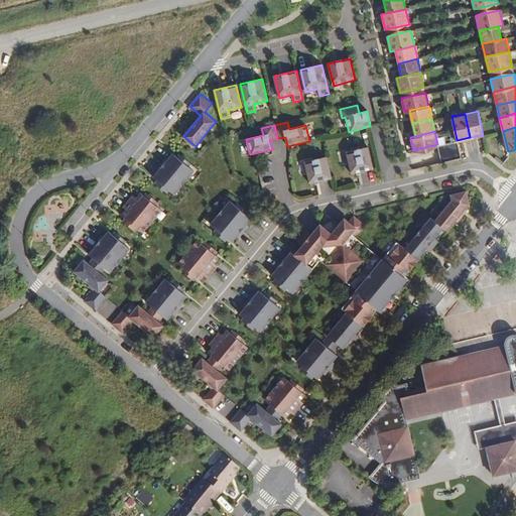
[(440,145),(442,160),(461,157),(458,142),(440,145)]
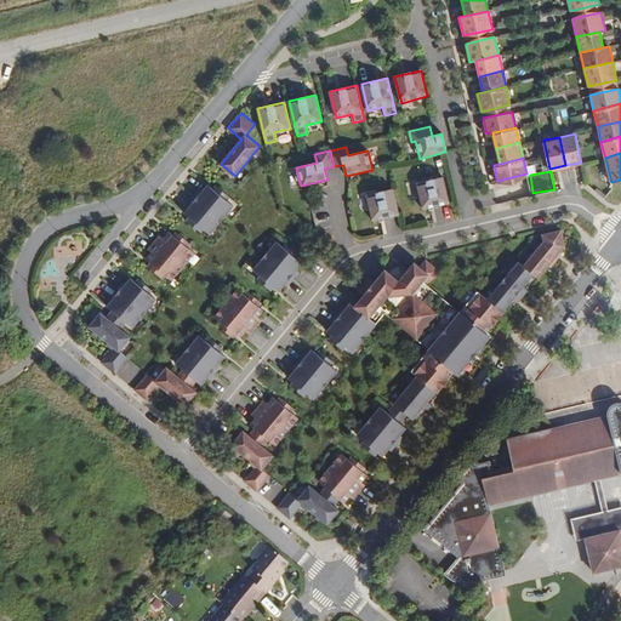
[(444,180),(417,186),(423,212),(450,206),(444,180)]
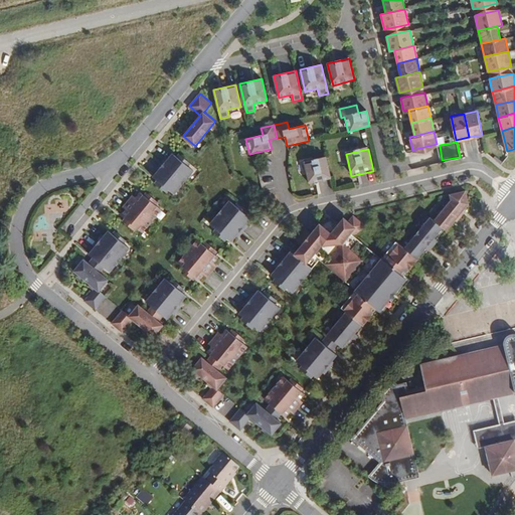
[(174,194),(193,170),(188,166),(175,156),(172,153),(166,161),(164,159),(156,169),(158,171),(153,176),(156,179),(169,189),(174,194)]
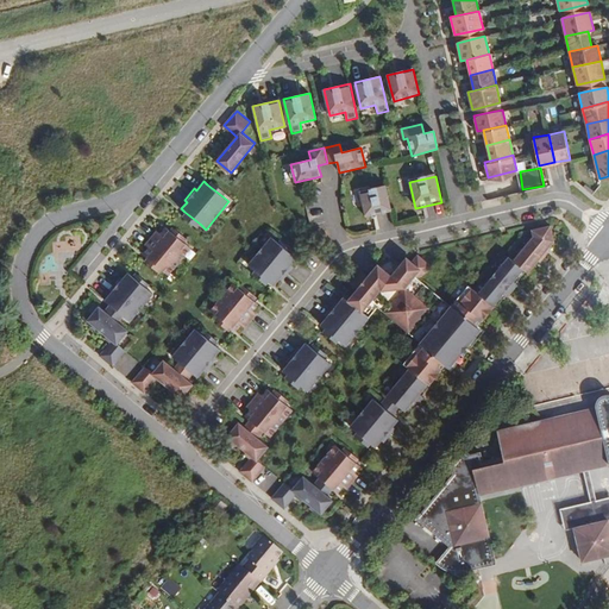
[(207,184),(223,196),(225,193),(211,181),(207,184)]
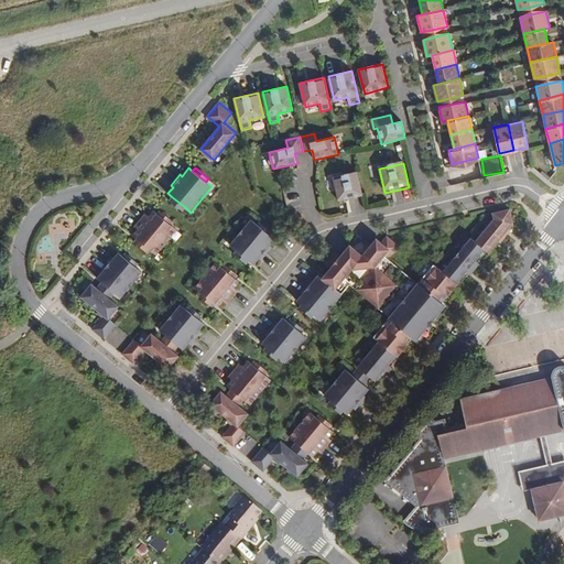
[(364,198),(358,174),(334,180),(339,204),(364,198)]
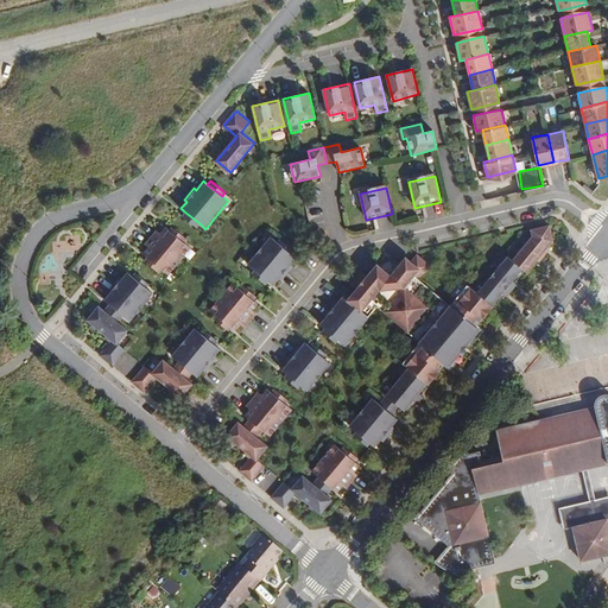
[(200,223),(184,211),(182,215),(197,227),(200,223)]
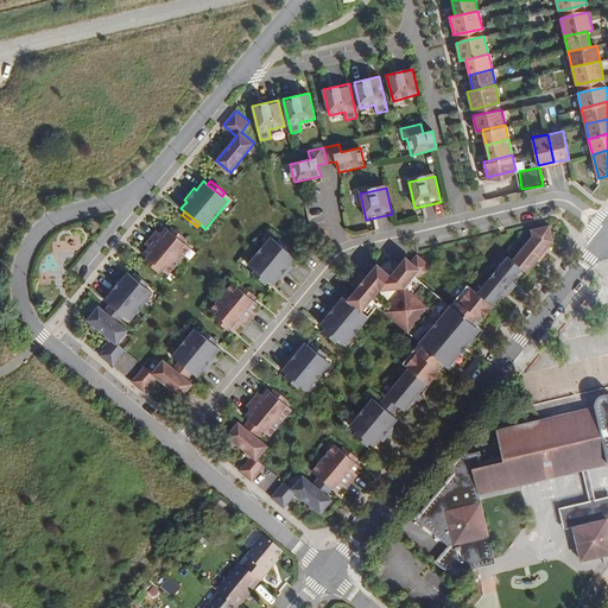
[(527,272),(553,241),(550,226),(532,229),(533,236),(513,260),(510,258),(479,293),(493,305),(505,290),(511,284),(523,268),(527,272)]
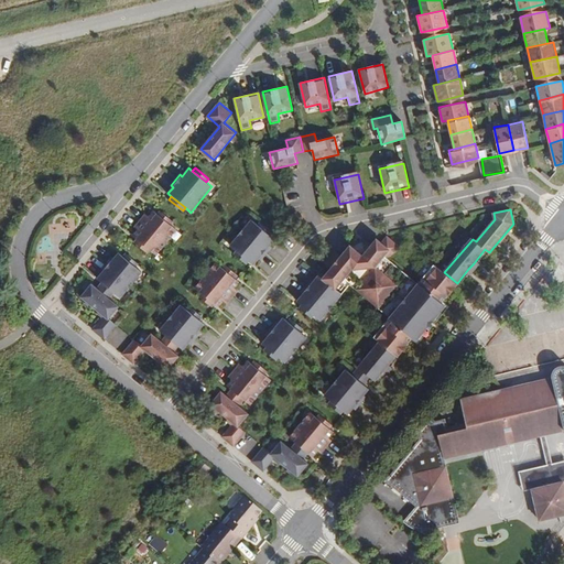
[(156,255),(176,229),(171,225),(156,214),(153,210),(149,217),(145,214),(134,227),(138,229),(133,236),(137,238),(151,250),(156,255)]
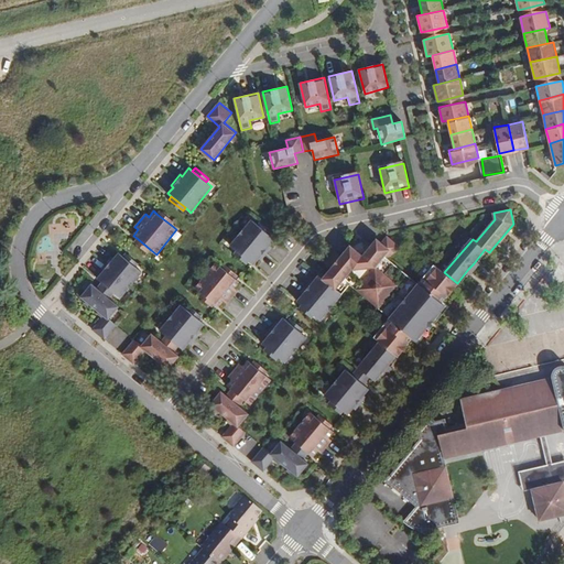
[(160,210),(156,214),(171,225),(174,221),(160,210)]
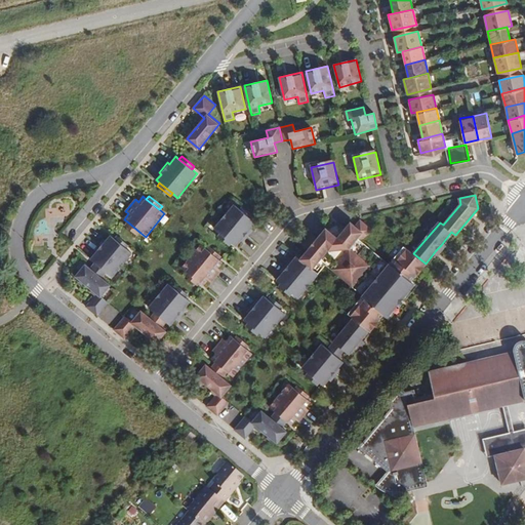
[(234,204),(214,228),(219,232),(233,243),(236,245),(243,238),(245,239),(253,230),(250,228),(255,221),(252,219),(239,208),(234,204)]
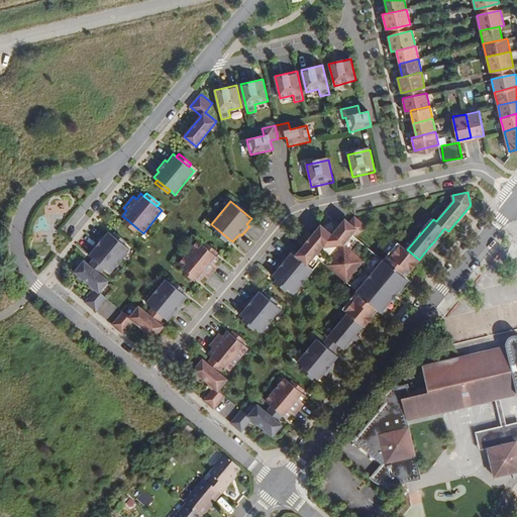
[(235,205),(248,216),(251,213),(238,202),(235,205)]
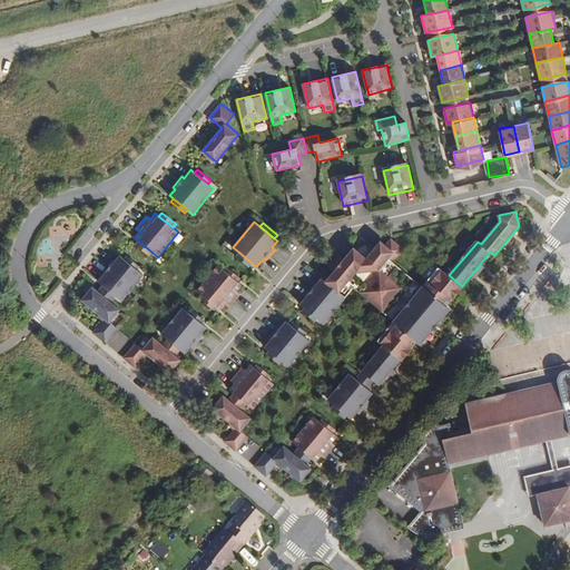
[(331,285),(345,297),(354,287),(394,321),(423,286),(395,263),(405,251),(392,239),(387,246),(383,243),(374,253),(371,251),(372,249),(369,246),(365,246),(359,252),(356,249),(346,261),(341,255),(328,265),(335,271),(334,272),(340,275),(331,285)]
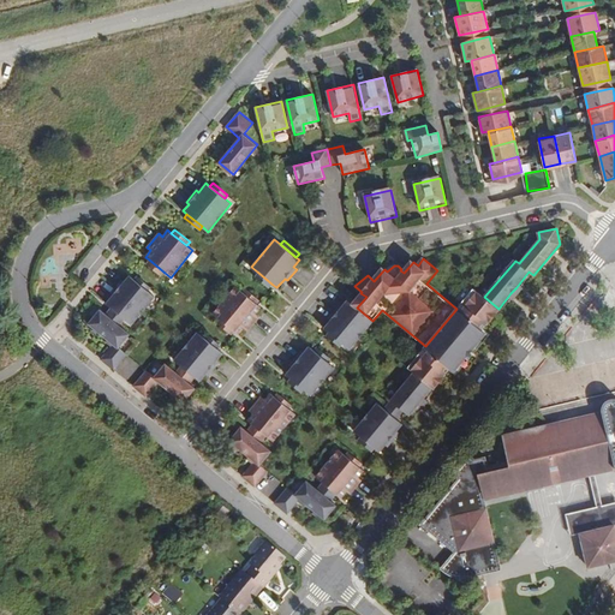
[(165,273),(149,260),(145,263),(161,276),(165,273)]
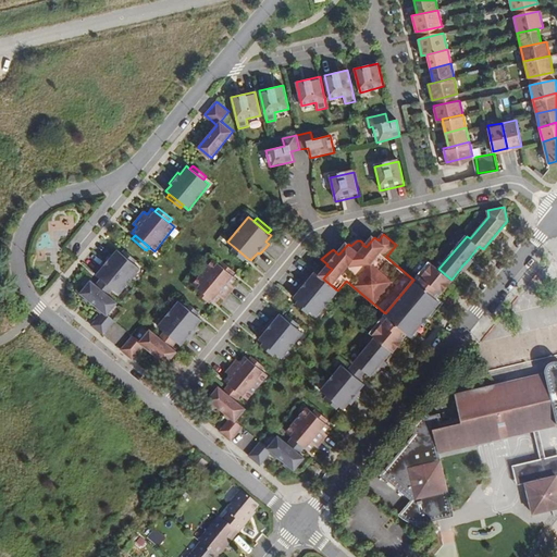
[(247,258),(233,246),(231,249),(245,260),(247,258)]
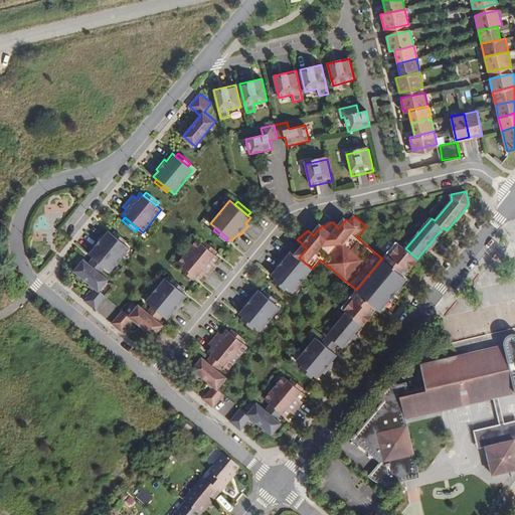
[(111,272),(130,248),(125,244),(112,233),(109,230),(104,236),(102,235),(92,246),(94,248),(90,254),(93,256),(106,268),(111,272)]
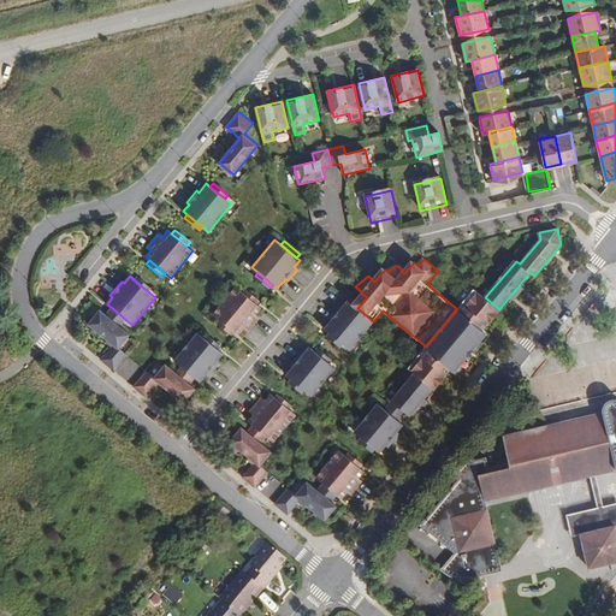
[(136,276),(134,279),(149,292),(152,289),(136,276)]
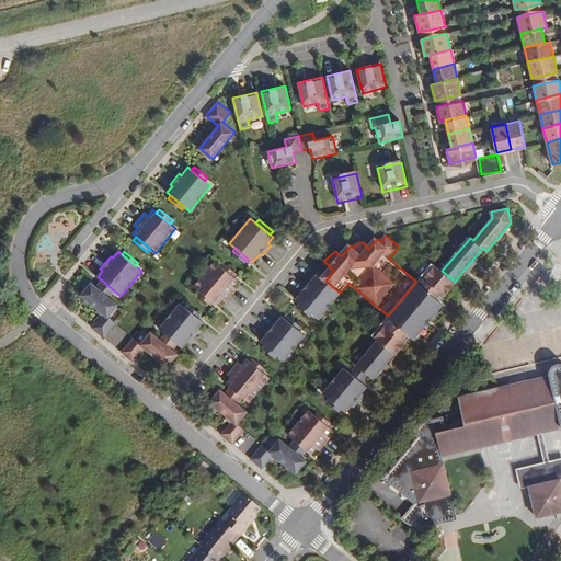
[(421,276),(432,263),(427,259),(415,272),(421,276)]
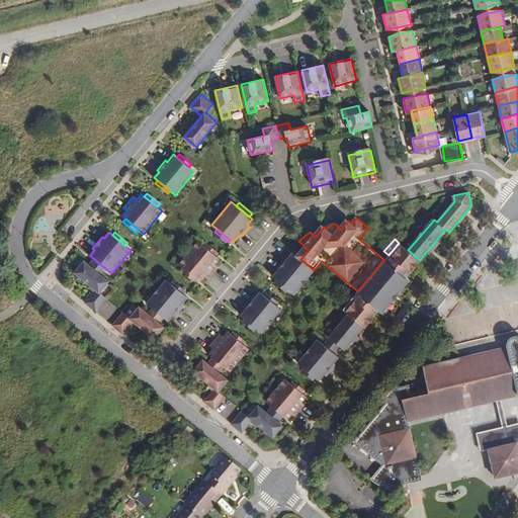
[(198,241),(180,263),(185,268),(198,278),(201,281),(205,275),(208,278),(219,266),(216,264),(220,258),(217,255),(203,245),(198,241)]
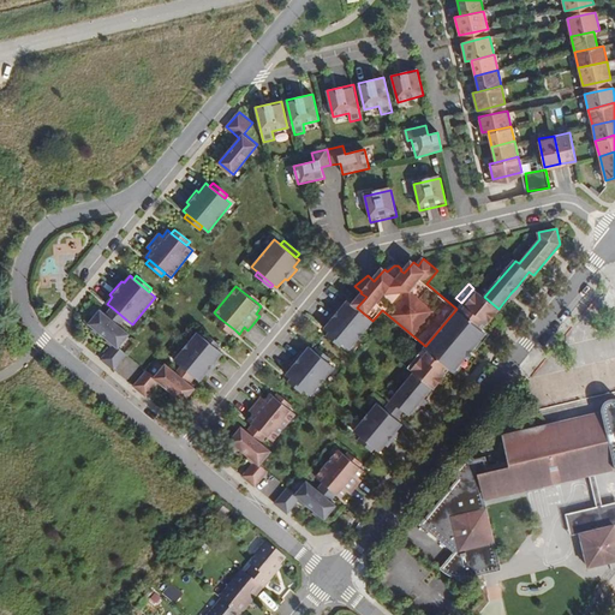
[(245,287),(242,291),(257,303),(261,300),(245,287)]
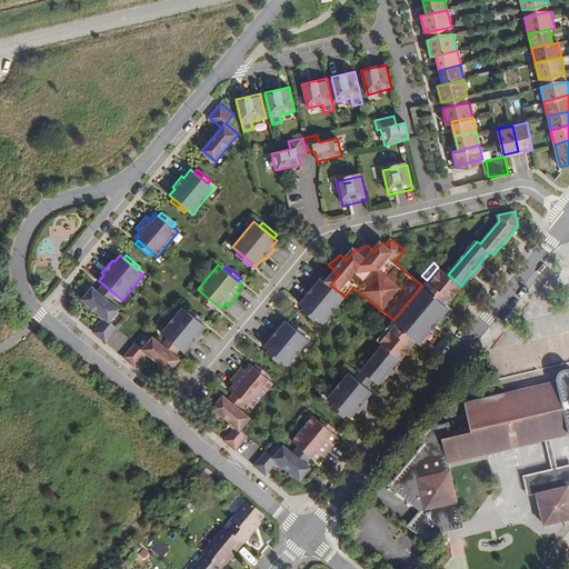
[(482,269),(478,266),(472,271),(477,276),(482,269)]
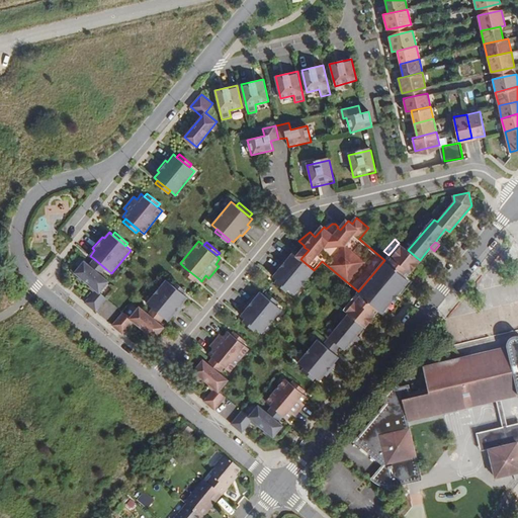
[(407,276),(421,261),(420,260),(408,250),(399,243),(389,255),(398,262),(393,268),(397,271),(395,273),(387,267),(390,265),(384,260),(358,291),(364,296),(366,293),(372,299),(370,301),(367,298),(363,305),(354,296),(344,309),(349,314),(364,327),(365,327),(378,312),(381,314),(411,279),(407,276)]
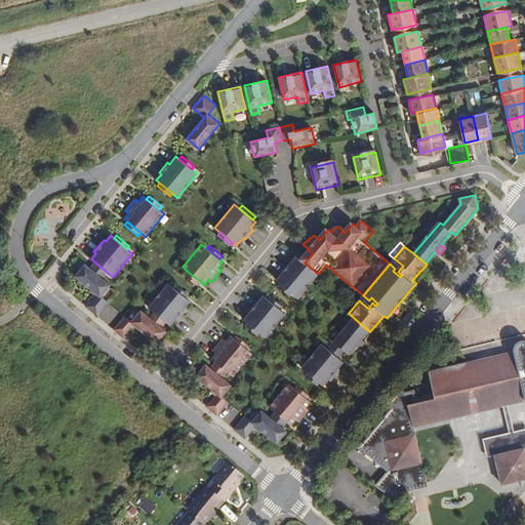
[(298,297),(318,274),(305,263),(296,256),(292,263),(289,260),(280,272),(282,274),(277,280),(280,282),(293,293),(298,297)]
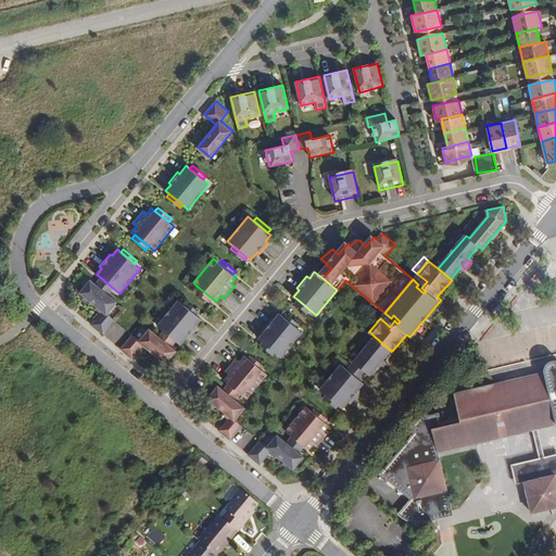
[(427,281),(417,274),(413,279),(418,285),(416,287),(424,293),(426,291),(421,288),(427,281)]
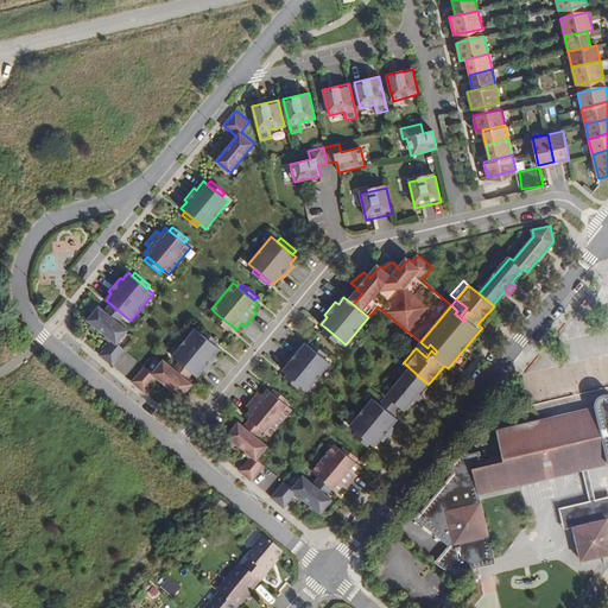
[(125,316),(109,303),(103,310),(119,323),(125,316)]
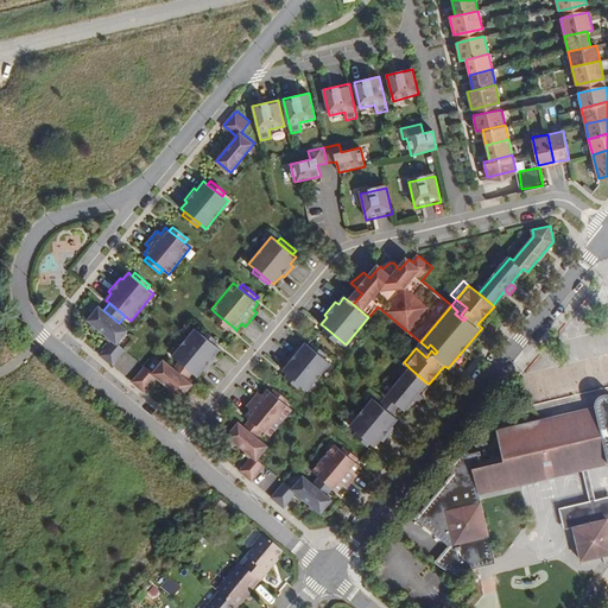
[(103,310),(99,306),(88,321),(112,341),(100,355),(113,366),(125,350),(116,344),(128,331),(103,310)]
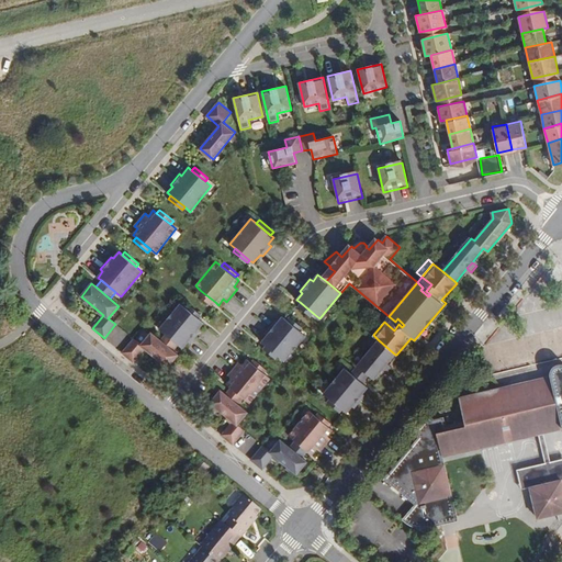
[(215,302),(201,291),(198,293),(212,305),(215,302)]
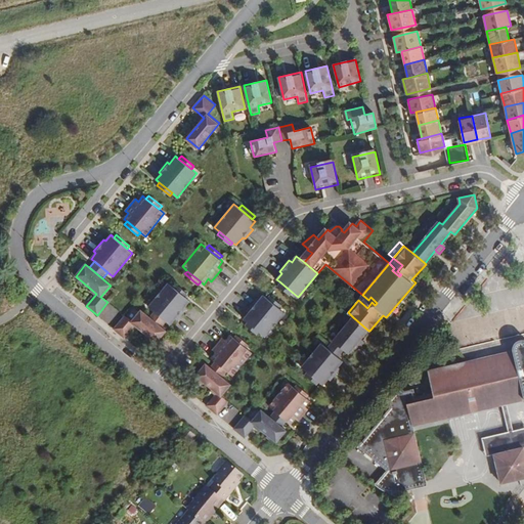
[(293,293),(279,281),(277,285),(291,296),(293,293)]
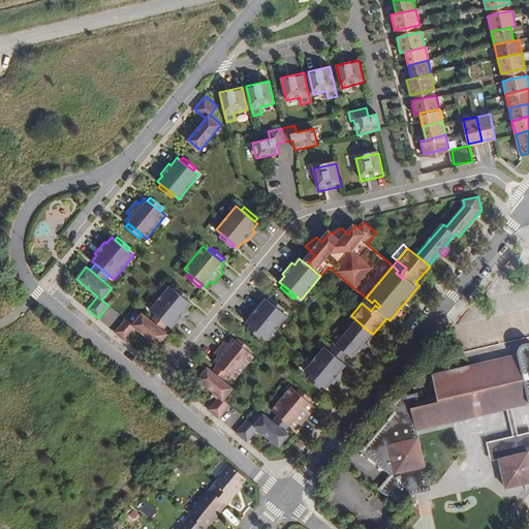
[(170,285),(151,309),(156,314),(169,324),(173,328),(178,321),(180,323),(189,311),(187,309),(192,303),(189,301),(176,289),(170,285)]
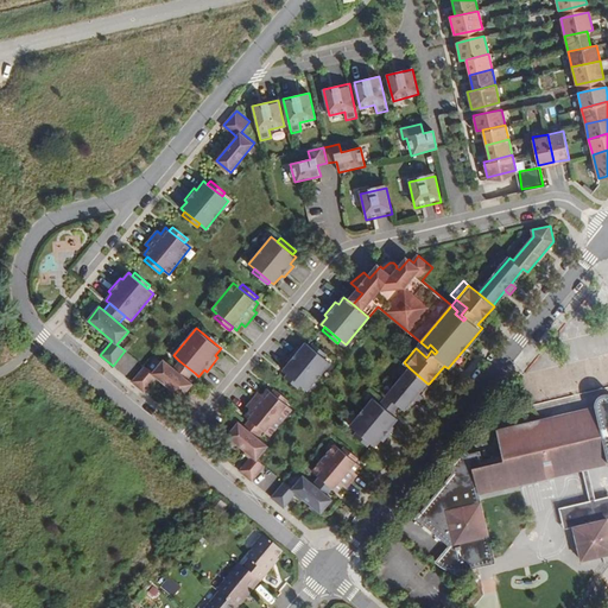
[(204,329),(202,333),(217,346),(220,342),(204,329)]
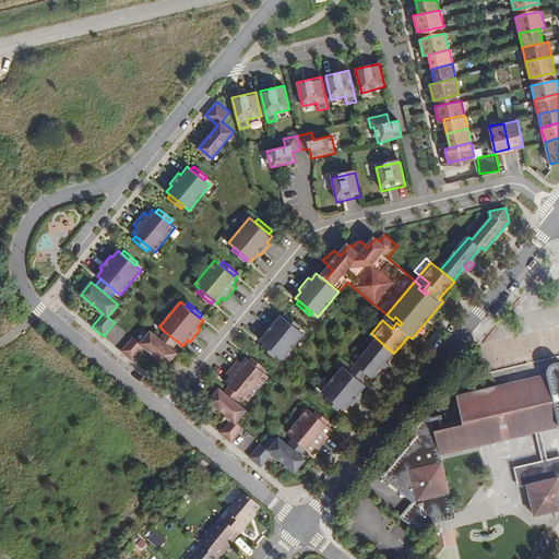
[(283,359),(305,334),(298,329),(285,318),(281,314),(276,321),(273,319),(263,332),(265,334),(260,340),(263,343),(277,355),(283,359)]
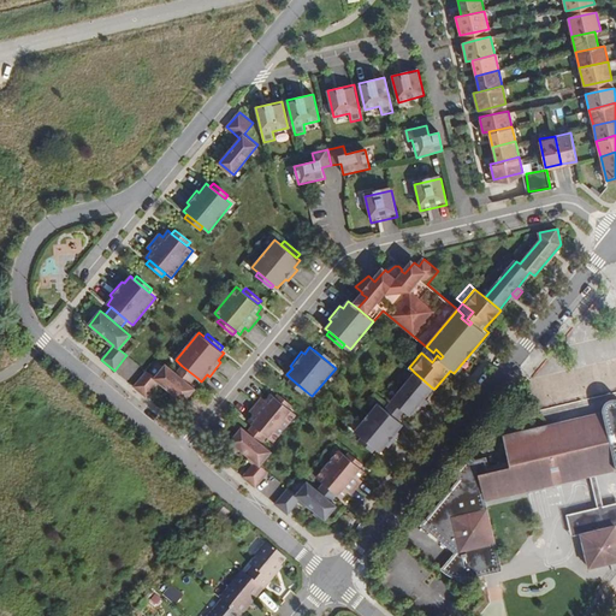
[(332,360),(317,347),(314,350),(329,362),(332,360)]
